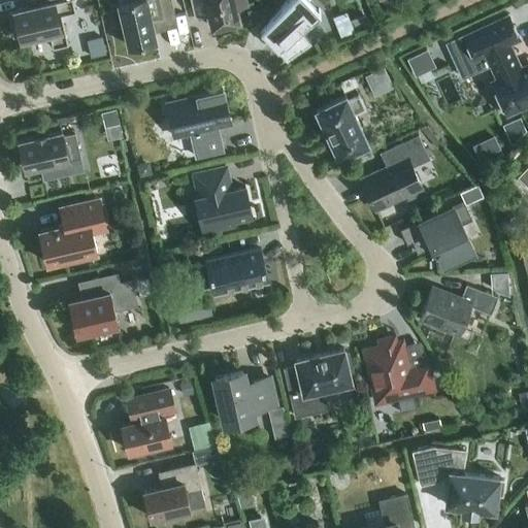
[(14,12),(10,13),(13,27),(18,26),(21,40),(48,34),(52,47),(68,44),(61,14),(75,11),(72,0),(34,0),(35,5),(13,10),(14,12)]
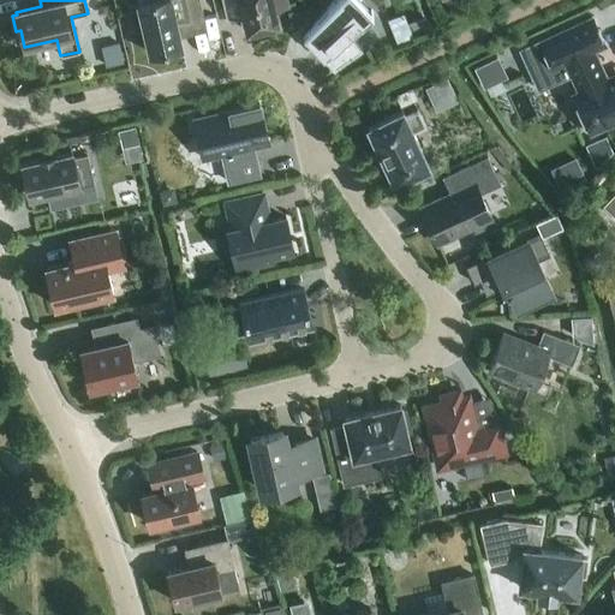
[(177,28),(204,21),(198,0),(151,0),(127,6),(133,33),(144,30),(150,54),(181,47),(177,28)]
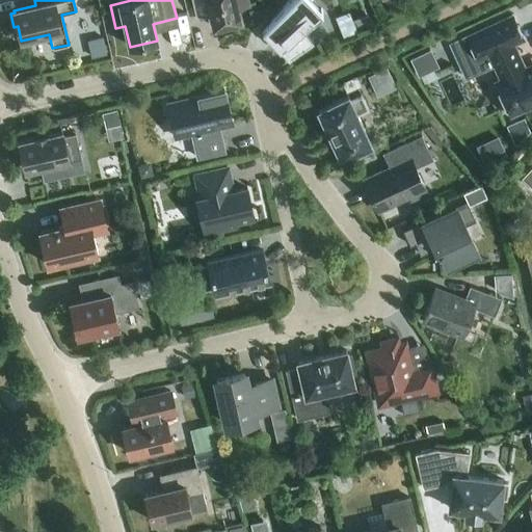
[(192,0),(193,6),(196,17),(210,14),(213,27),(241,21),(238,7),(248,5),(246,0),(192,0)]
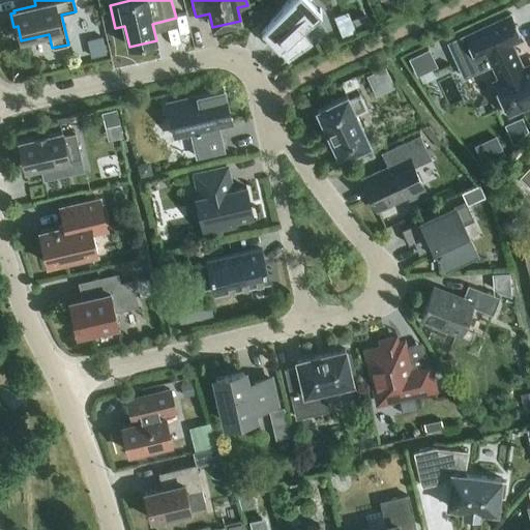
[(302,28),(321,10),(311,0),(289,0),(261,32),(278,51),(280,50),(287,57),(313,39),(302,28)]
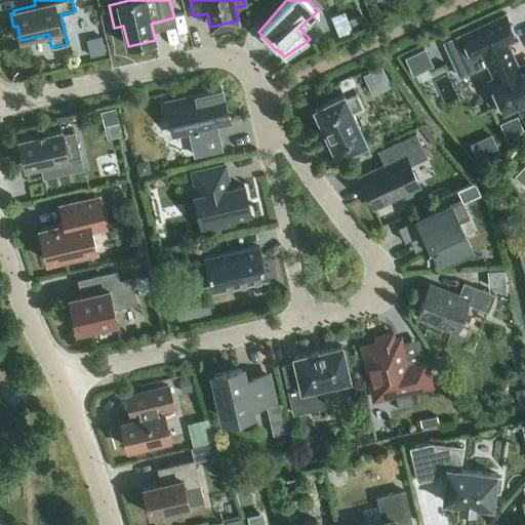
[(524,64),(518,67),(508,44),(517,40),(506,14),(444,43),(455,69),(483,55),(500,93),(495,96),(503,115),(524,105),(524,64)]
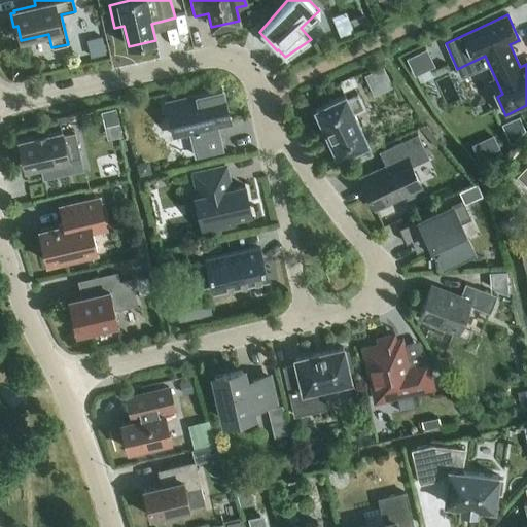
[(347,22),(353,34),(364,29),(359,16),(347,22)]
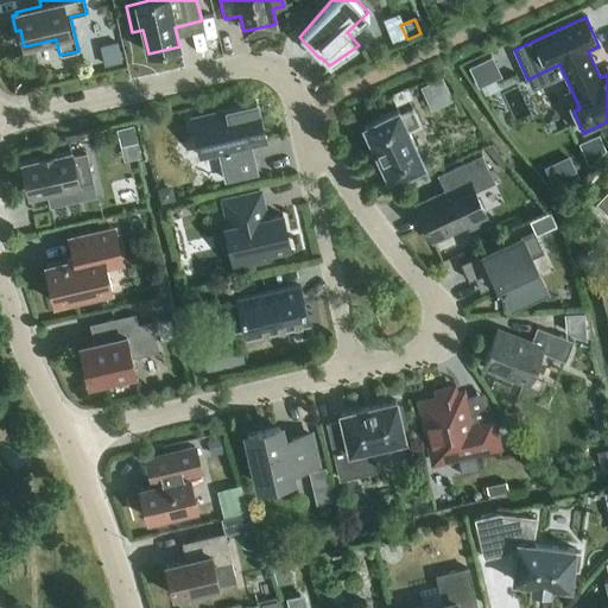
[(118,43),(100,46),(105,65),(122,62),(118,43)]
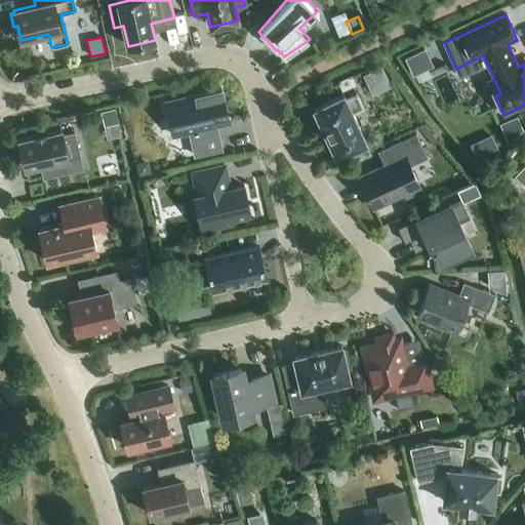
[(433,67),(425,49),(405,58),(413,76),(433,67)]
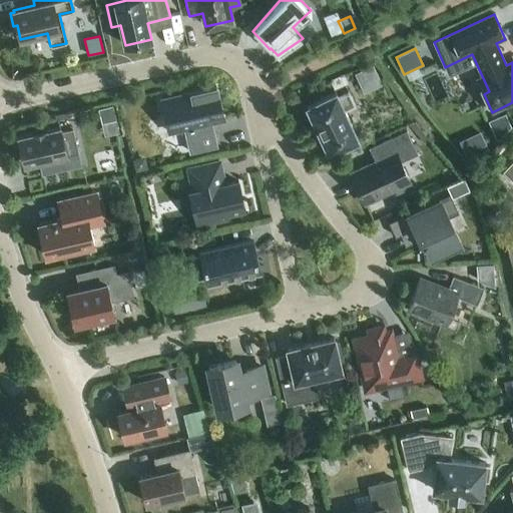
[(357,74),(361,83),(375,76),(371,67),(357,74)]
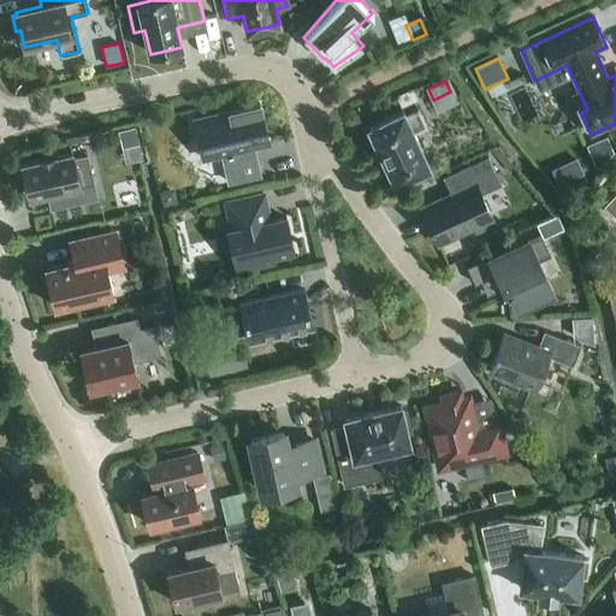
[(369,111),(377,124),(368,128),(395,184),(430,167),(414,132),(426,126),(419,110),(406,116),(397,98),(369,111)]
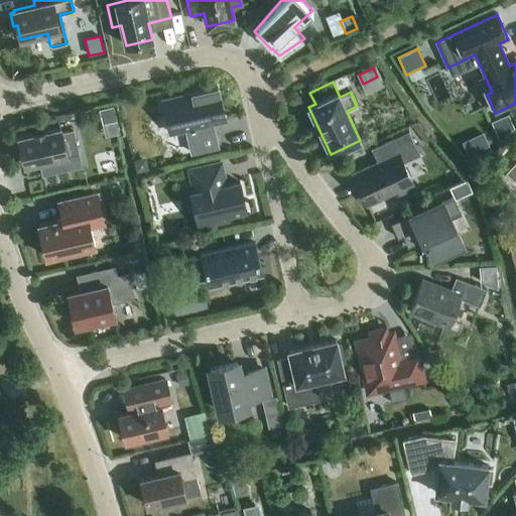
[(218,147),(212,123),(225,120),(218,88),(162,100),(170,133),(185,130),(191,153),(218,147)]
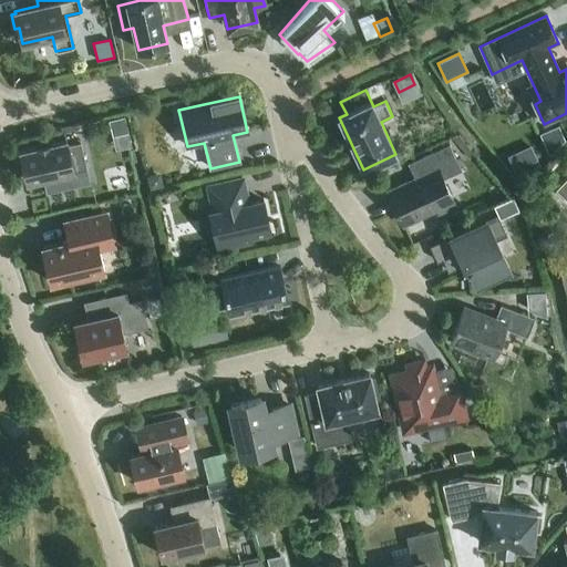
[(110,121),(113,136),(127,133),(124,117),(110,121)]
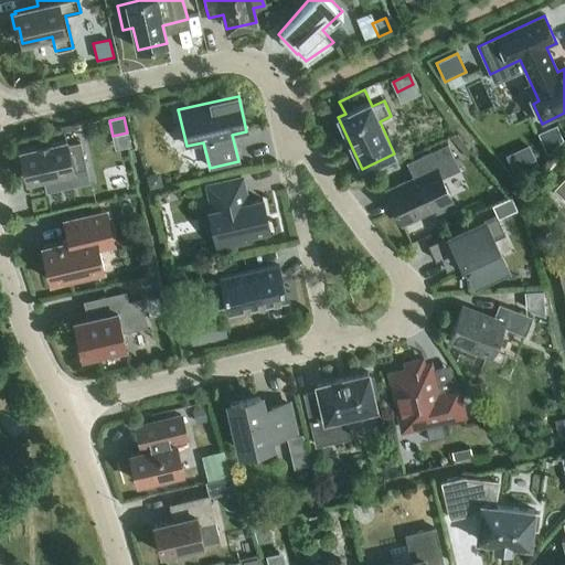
[(86,169),(80,142),(67,146),(66,140),(20,150),(21,153),(17,155),(20,170),(24,169),(28,181),(43,177),(46,192),(76,185),(73,171),(86,169)]
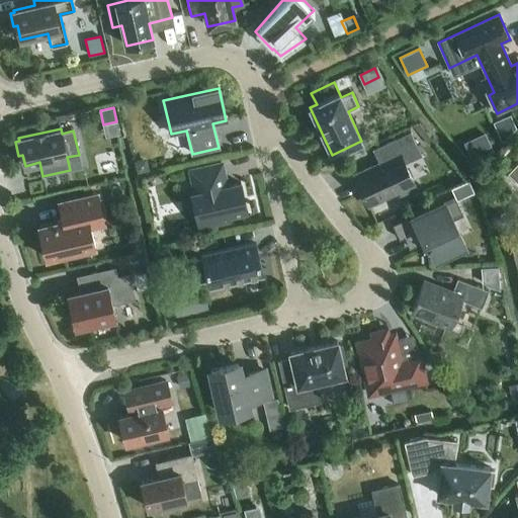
[(417,190),(400,155),(419,147),(411,131),(375,148),(382,162),(354,175),(356,180),(355,180),(357,185),(359,184),(368,205),(396,192),(399,198),(417,190)]
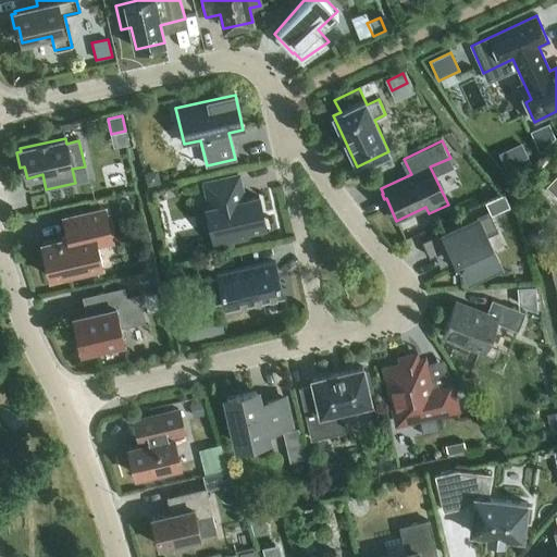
[(160,184),(158,171),(145,174),(147,187),(160,184)]
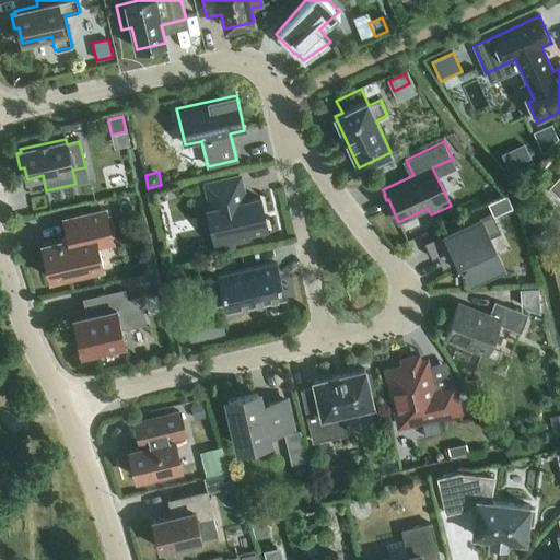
[(207,210),(211,228),(216,245),(247,237),(246,233),(267,229),(260,198),(245,202),(240,177),(206,185),(211,209),(207,210)]
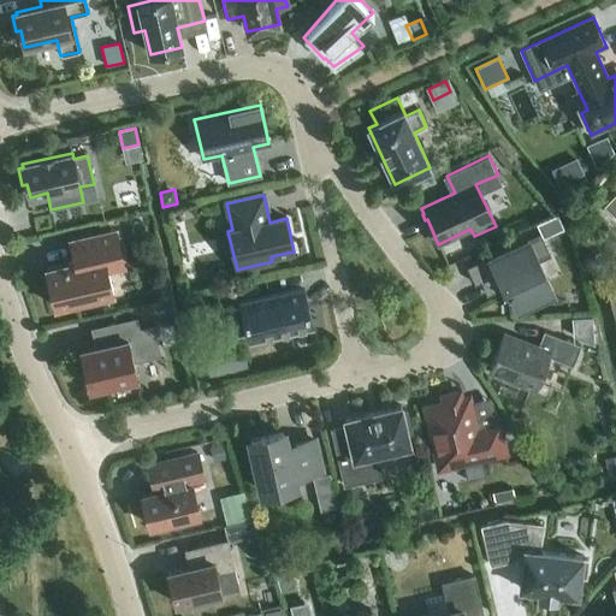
[(542,221),(548,234),(568,224),(562,212),(542,221)]
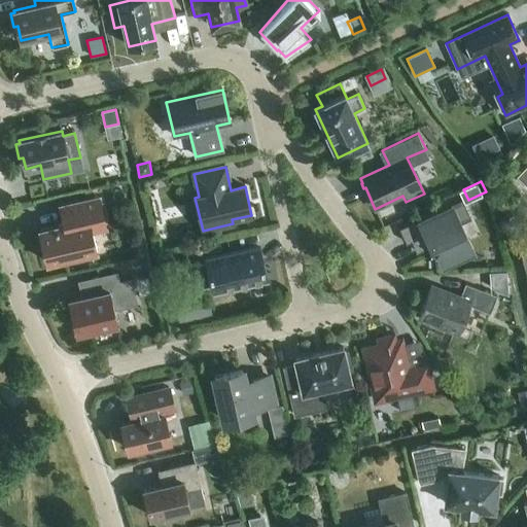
[(41,249),(43,248),(47,262),(97,251),(92,231),(106,227),(99,198),(60,207),(64,224),(39,230),(40,234),(37,235),(41,249)]
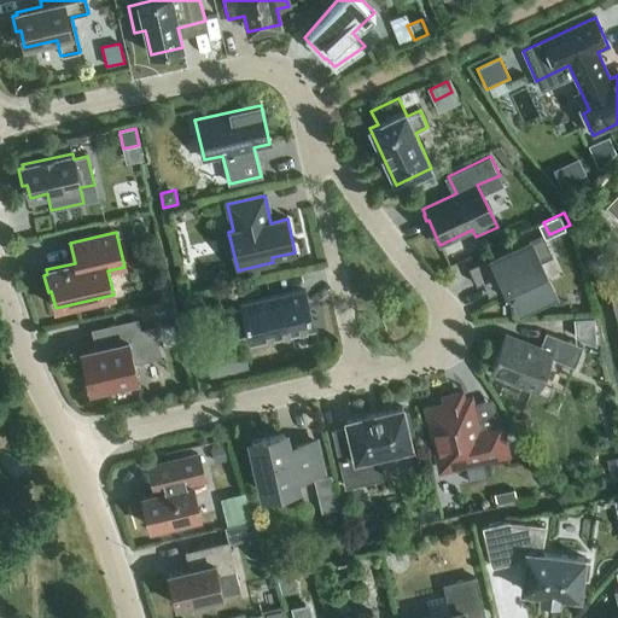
[(540,263),(553,257),(542,234),(468,268),(477,286),(482,283),(489,296),(508,287),(512,293),(509,295),(509,296),(512,295),(519,310),(554,293),(540,263)]
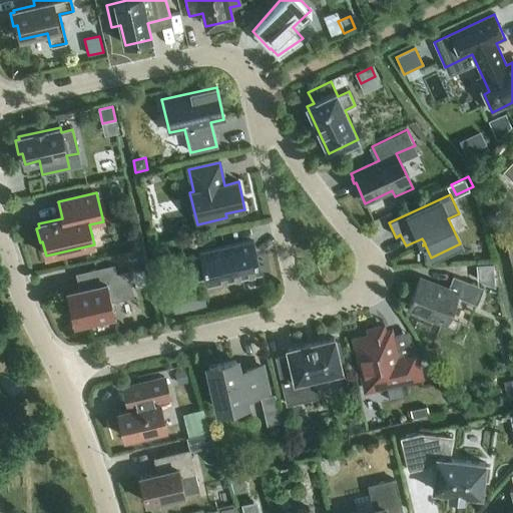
[(200,252),(208,285),(260,273),(251,240),(200,252)]
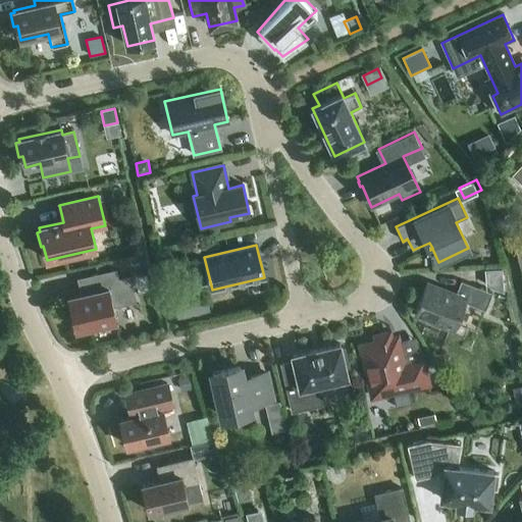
[(502,269),(485,270),(486,285),(503,292),(502,269)]
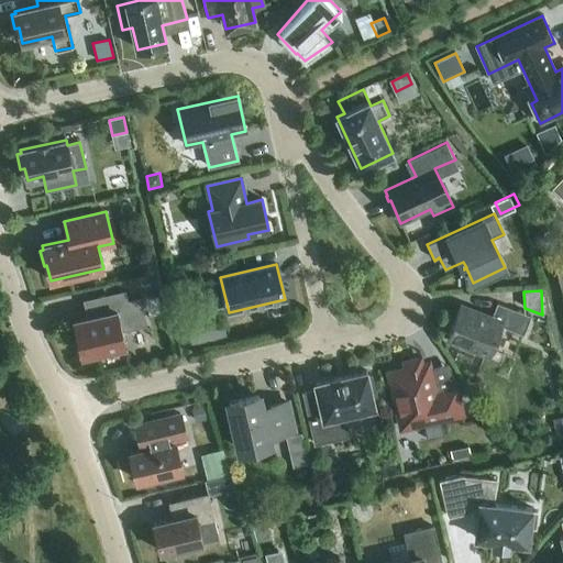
[(84,300),(87,317),(74,320),(79,342),(77,343),(81,361),(102,356),(101,352),(125,346),(122,331),(144,319),(140,298),(128,301),(125,291),(84,300)]
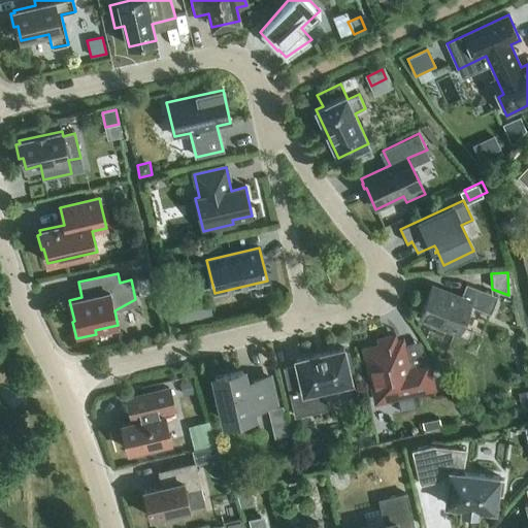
[(420,319),(459,334),(469,306),(491,315),(498,297),(466,285),(461,298),(432,287),(420,319)]
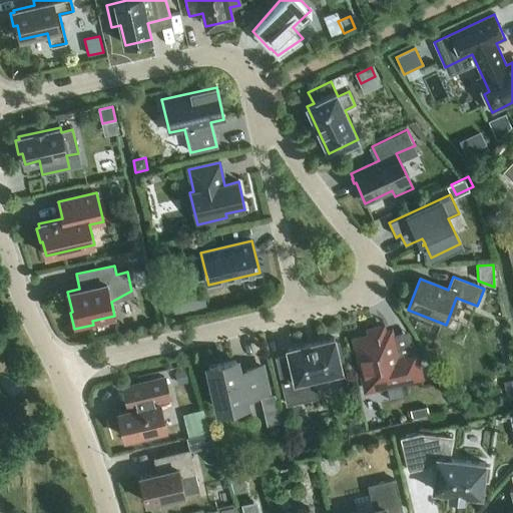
[(171,305),(174,318),(189,314),(186,301),(171,305)]
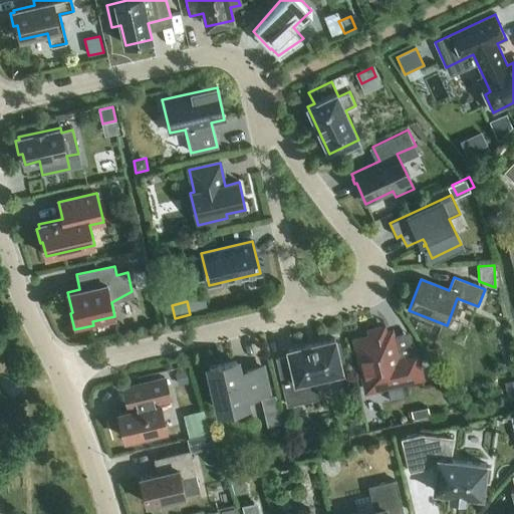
[(355,341),(366,391),(371,390),(372,393),(388,389),(387,387),(421,378),(416,355),(397,359),(391,332),(355,341)]
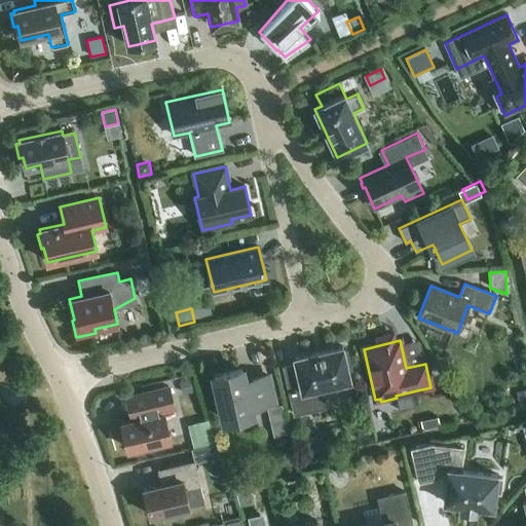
[(341,347),(341,348),(325,351),(312,354),(296,359),(296,358),(294,359),(295,360),(296,364),(284,367),(294,415),(325,408),(320,387),(350,381),(349,379),(347,370),(351,369),(347,351),(343,352),(342,348),(342,347),(341,347)]
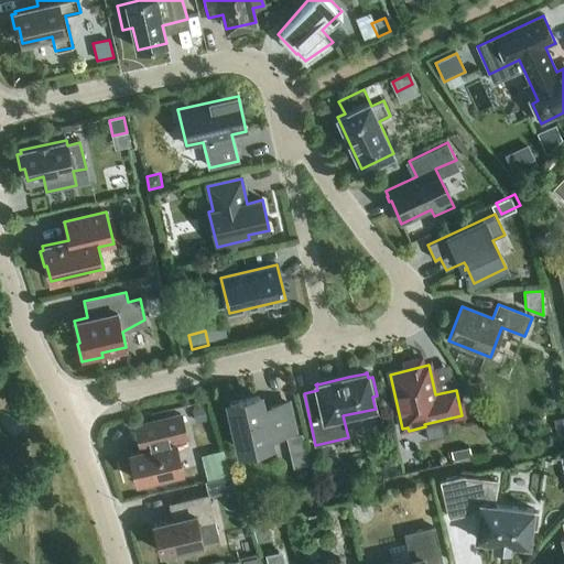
[(268,435),(294,430),(288,404),(262,410),(259,397),(229,404),(232,419),(229,419),(232,434),(236,433),(240,451),(270,443),(268,435)]
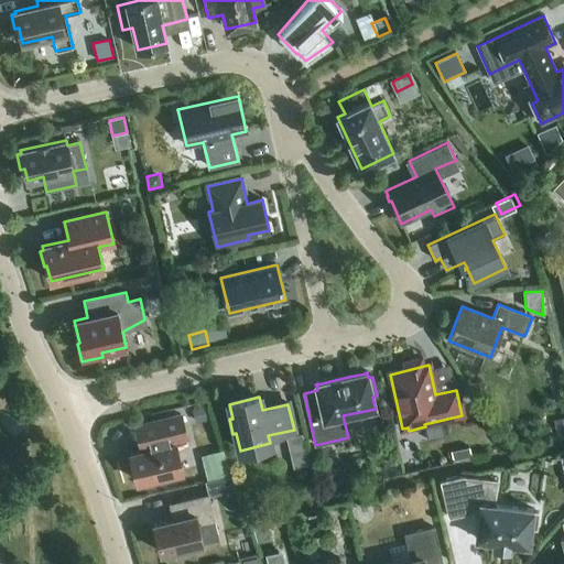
[(208,420),(206,408),(193,410),(196,422),(208,420)]
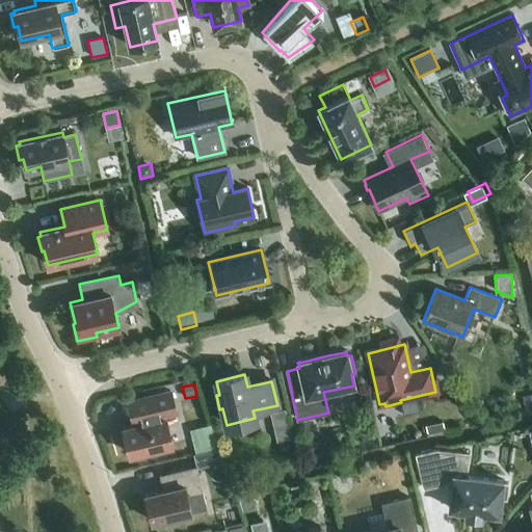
[(137,424),(123,428),(129,454),(171,445),(166,420),(177,418),(170,392),(130,401),(134,421),(137,421),(137,424)]
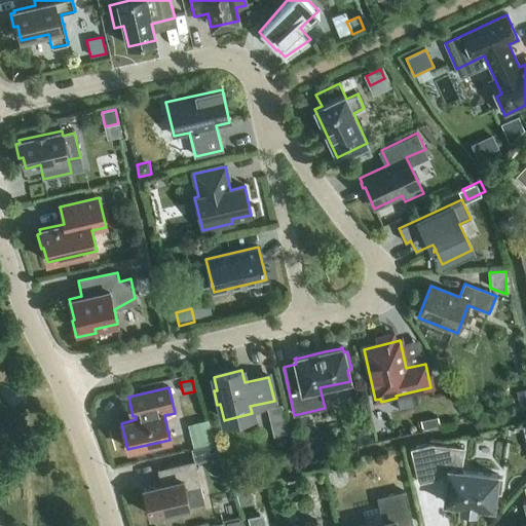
[(525,388),(516,391),(520,407),(525,405),(525,388)]
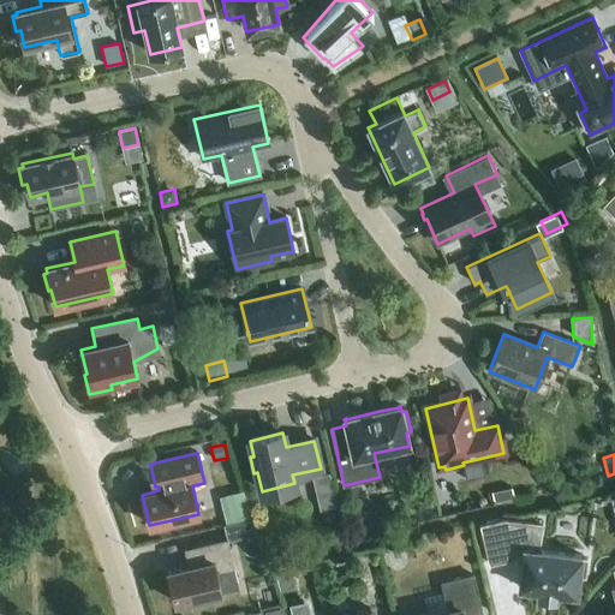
[(333,488),(316,491),(321,511),(338,507),(333,488)]
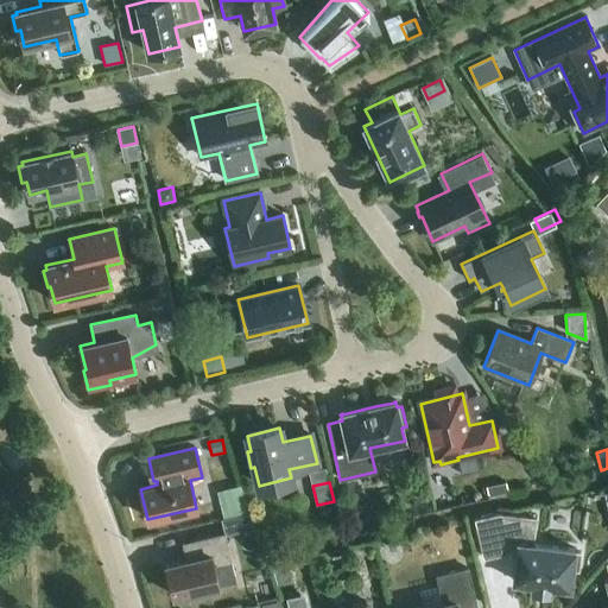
[(233,518),(236,536),(252,532),(248,514),(233,518)]
